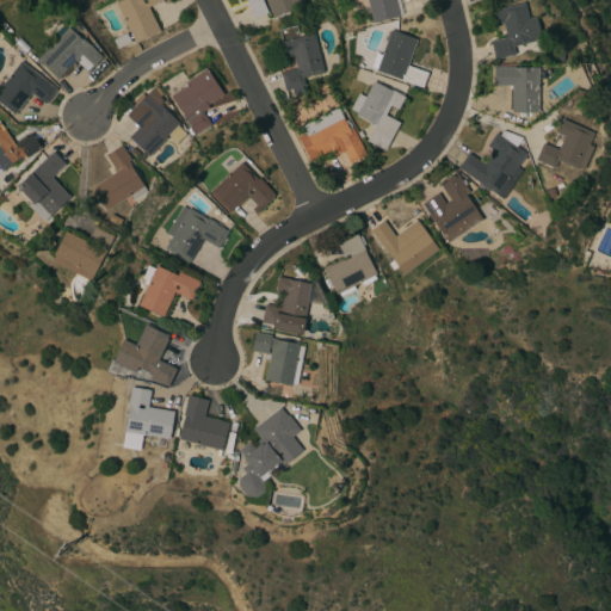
[(135,44),(133,41),(130,42),(127,34),(129,32),(115,4),(121,0),(162,0),(147,8),(159,31),(135,44)]
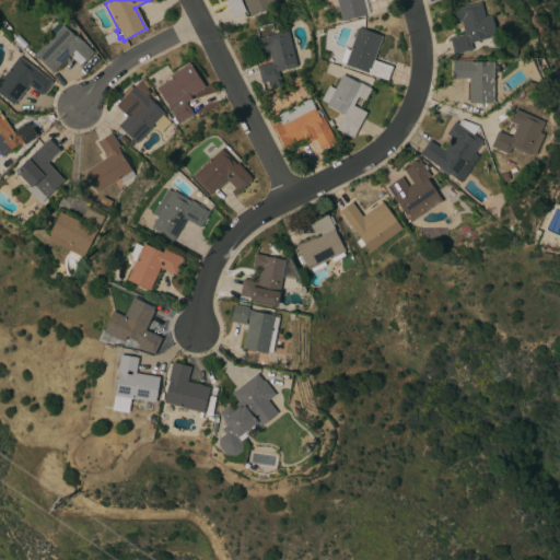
[(275,0),(277,4),(266,9),(266,10),(258,13),(258,12),(255,13),(256,14),(249,16),(246,9),(248,9),(244,0),(240,0),(245,11),(232,16),(225,0),(223,1),(222,0),(275,0)]
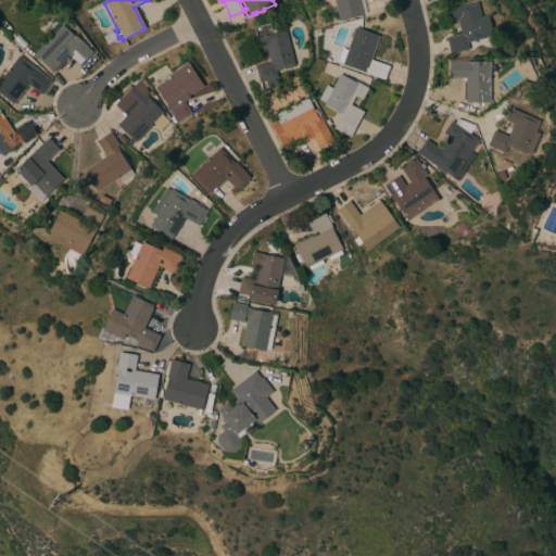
[(358,0),(363,15),(339,21),(332,0),(358,0)]
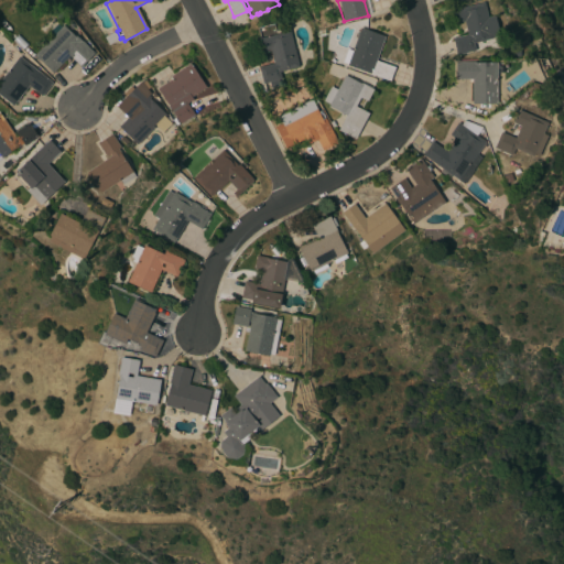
[(467,34),(464,21),(456,23),(453,10),(484,2),(487,18),(494,15),(499,35),(491,36),(492,39),(473,43),(475,51),(456,55),(452,39),(467,34)]
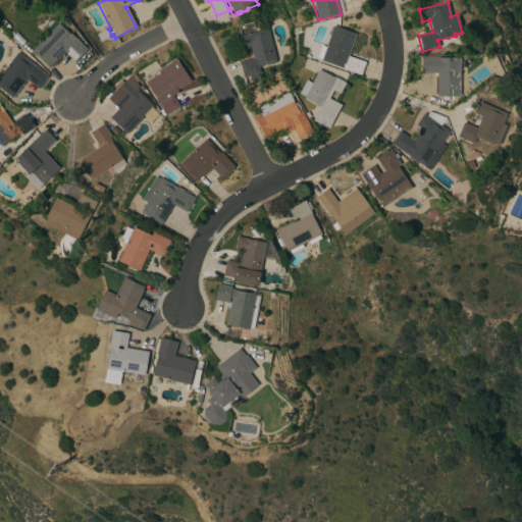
[(58,23),(69,35),(70,33),(87,49),(74,62),(63,52),(48,67),(32,51),(58,23)]
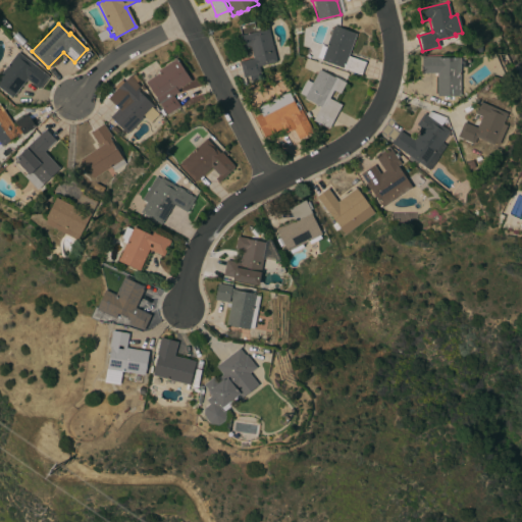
[(320,60),(321,58),(315,56),(319,45),(325,48),(332,25),(355,34),(347,57),(346,56),(344,61),(346,62),(348,56),(365,62),(360,74),(320,60)]
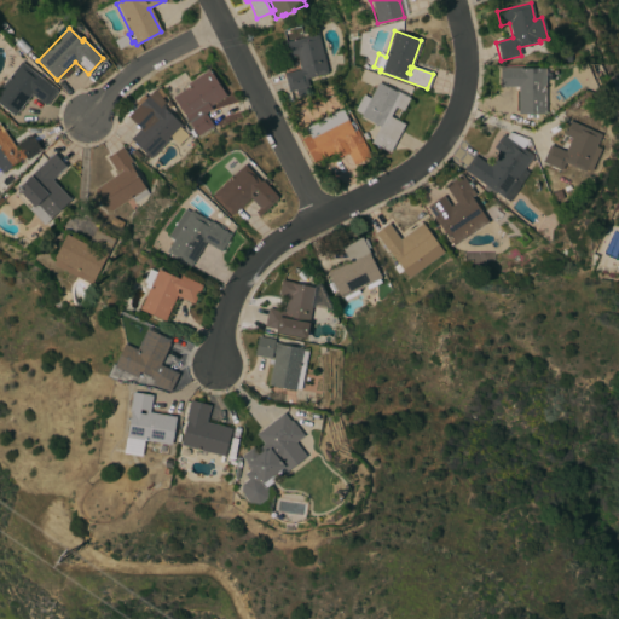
[(132,44),(119,50),(114,41),(127,34),(132,44)]
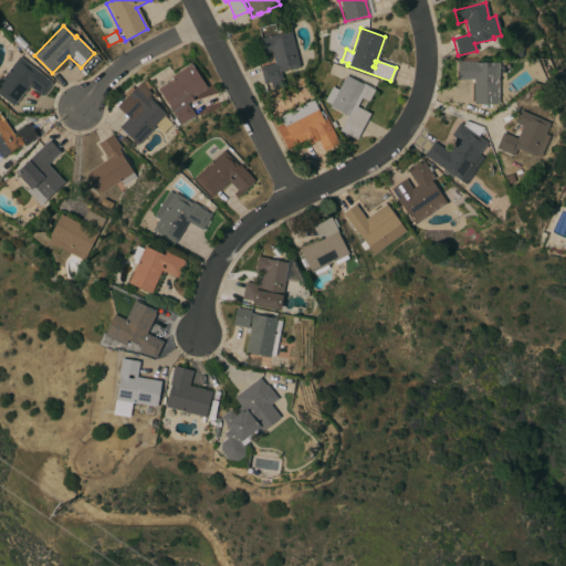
[(273,63),(270,50),(262,52),(259,39),(290,31),(300,67),(280,72),(282,80),(279,80),(280,86),(271,88),(270,82),(263,84),(259,67),(266,65),(273,63)]
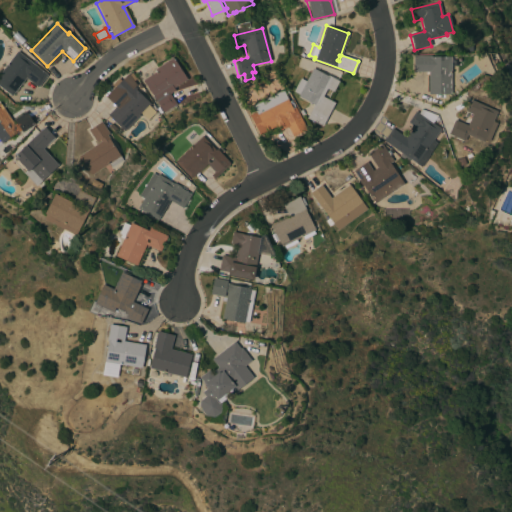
[(37,67),(39,65),(44,69),(42,71),(47,75),(37,88),(25,78),(11,97),(0,88),(0,62),(10,50),(15,53),(17,51),(37,67)]
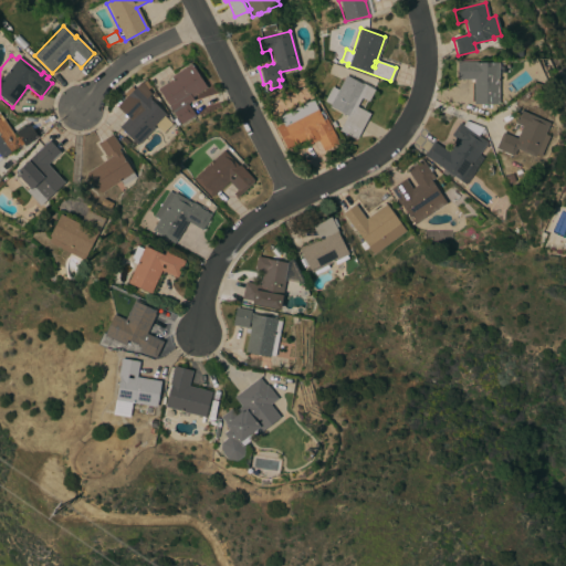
[(499,104),(472,104),(472,80),(457,80),(457,61),(475,61),(475,62),(499,62),(499,104)]
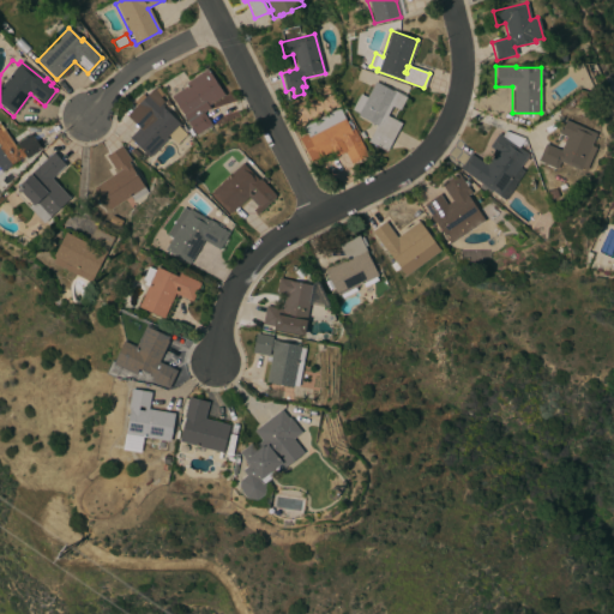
[(223,95),(208,106),(209,108),(203,113),(210,125),(196,134),(170,96),(187,85),(186,83),(206,68),(223,95)]
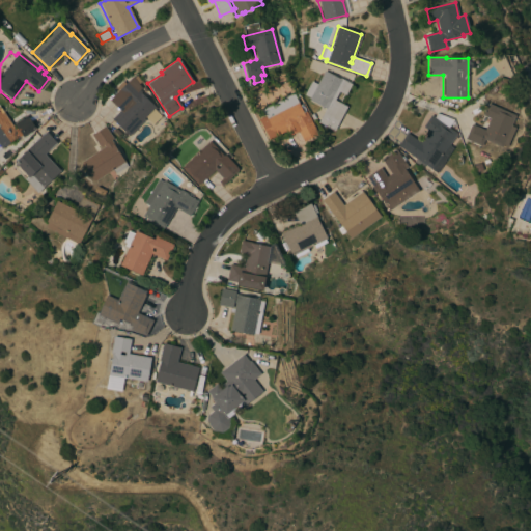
[(334,131),(317,122),(325,109),(308,100),(309,99),(303,95),(311,81),(316,84),(324,71),(338,79),(339,78),(351,84),(344,95),(338,92),(334,100),(346,107),(334,131)]
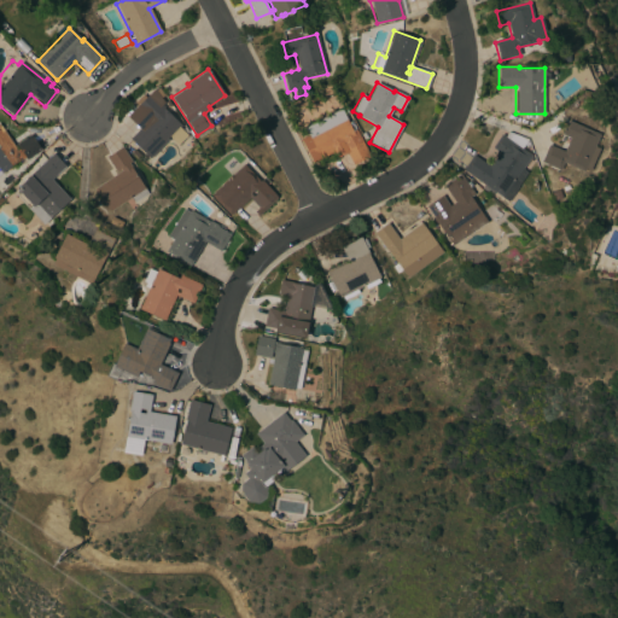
[(129,139),(139,129),(127,117),(153,89),(155,92),(158,88),(163,95),(159,99),(164,103),(162,105),(164,108),(163,109),(181,126),(180,128),(187,135),(178,145),(169,138),(150,158),(129,139)]
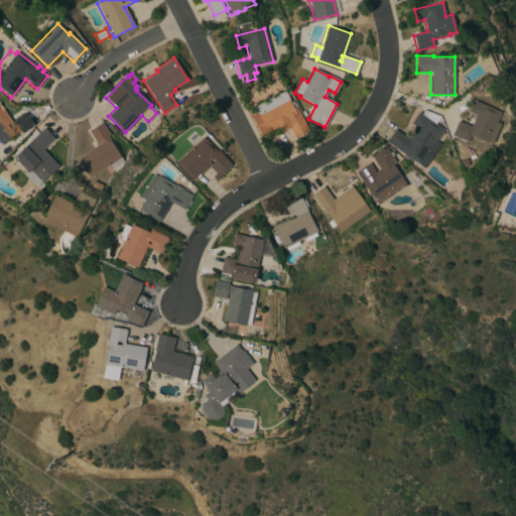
[(287,97),(293,109),(296,108),(308,131),(294,138),(289,128),(281,132),(279,127),(260,136),(250,116),(256,113),(287,97)]
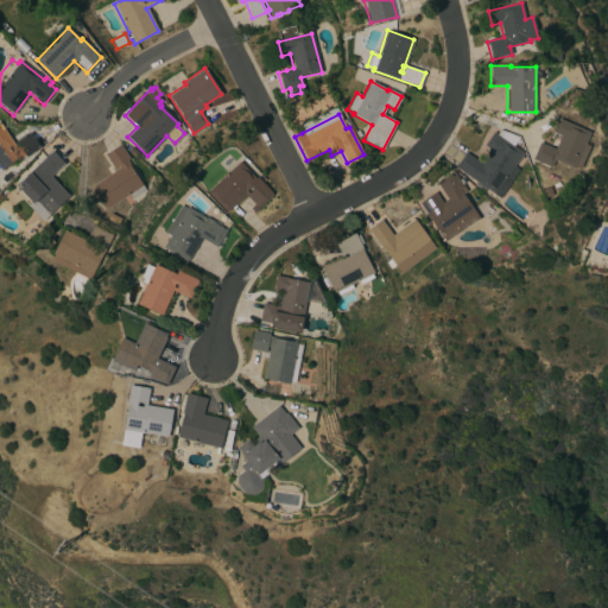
[(552,132),(558,119),(589,133),(584,145),(589,147),(580,168),(575,166),(574,169),(553,160),(551,168),(532,159),(539,143),(555,149),(561,135),(553,132),(552,132)]
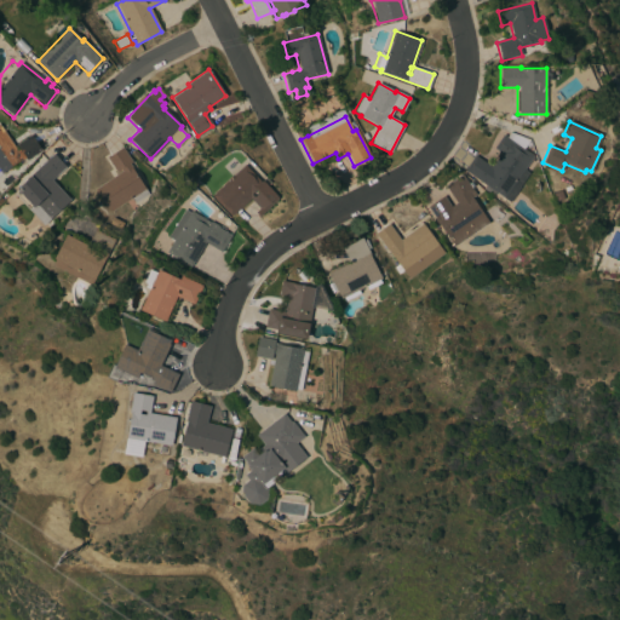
[(0,126),(16,150),(18,149),(16,145),(30,135),(40,150),(27,160),(24,158),(0,173),(0,126)]
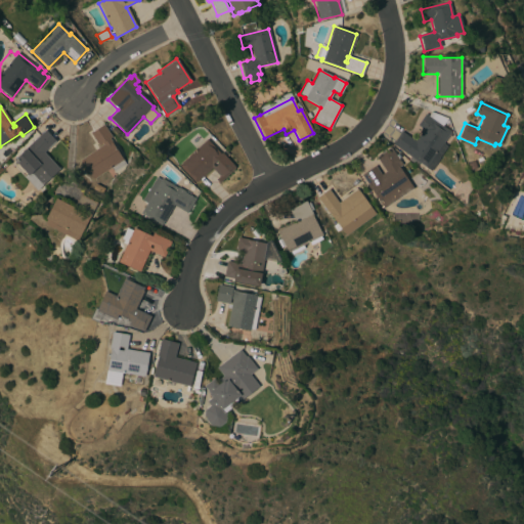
[(417,126),(425,115),(450,133),(442,143),(446,146),(439,158),(439,159),(430,171),(419,163),(417,165),(408,159),(409,157),(392,143),(401,131),(415,141),(423,130),(417,126)]
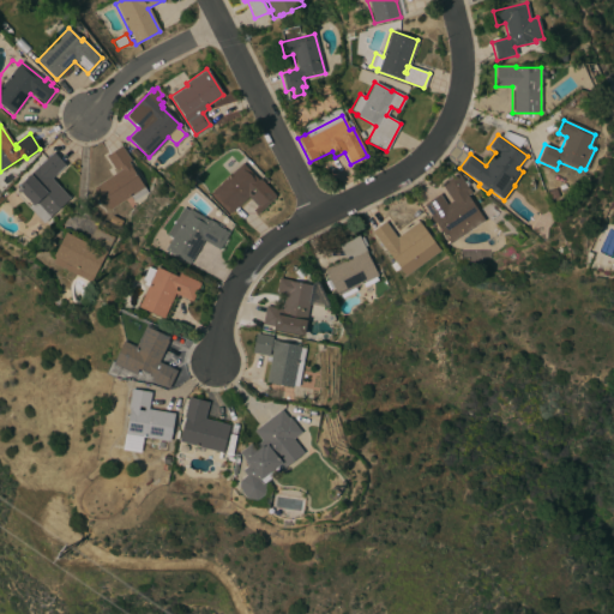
[(106,156),(121,146),(131,161),(127,162),(130,166),(146,192),(133,202),(130,197),(109,210),(94,187),(120,169),(119,168),(115,170),(106,156)]
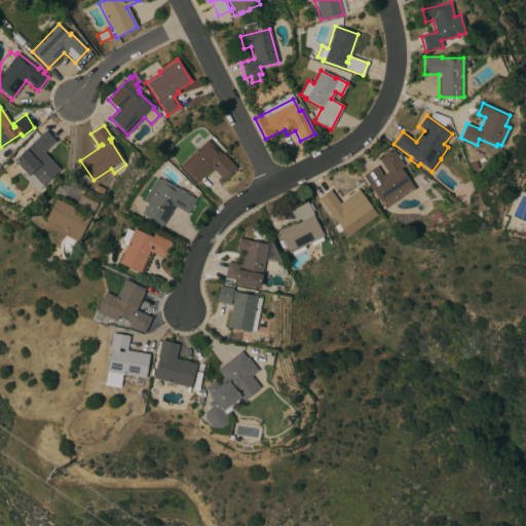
[(36,191),(12,164),(14,162),(13,160),(45,130),(55,142),(43,153),(60,170),(36,191)]
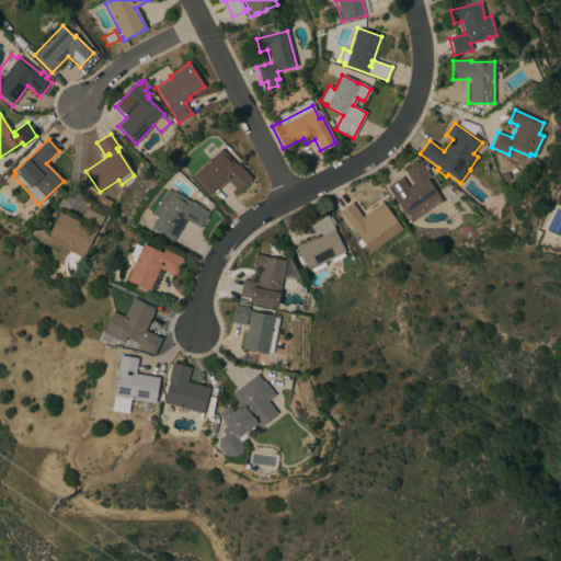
[(191,178),(220,149),(236,164),(237,163),(251,179),(250,180),(251,180),(235,196),(230,192),(235,189),(226,180),(209,195),(208,195),(191,178)]
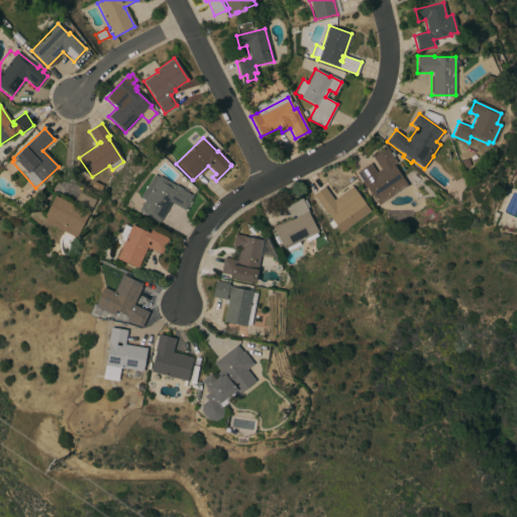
[(378,206),(366,188),(362,183),(363,182),(356,173),(370,164),(376,173),(381,170),(371,154),(385,145),(390,153),(392,151),(395,154),(392,157),(396,163),(393,165),(407,186),(378,206)]
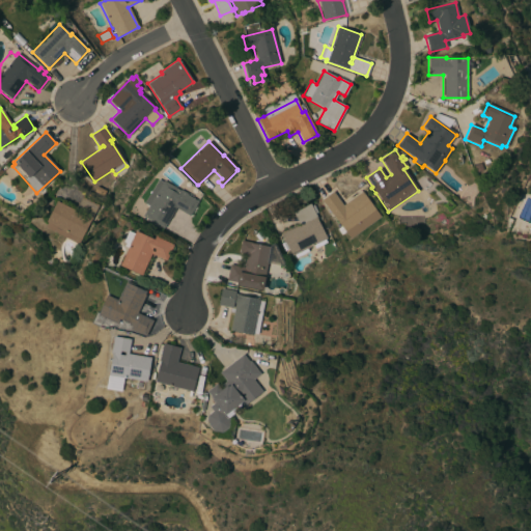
[(482,170),(474,173),(472,166),(480,163),(482,170)]
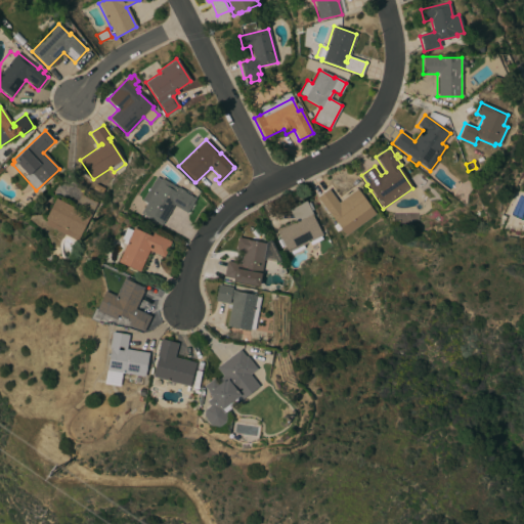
[(140,213),(145,204),(141,201),(156,177),(161,180),(161,178),(177,188),(178,187),(184,191),(183,192),(192,198),(194,200),(186,213),(174,205),(161,225),(140,213)]
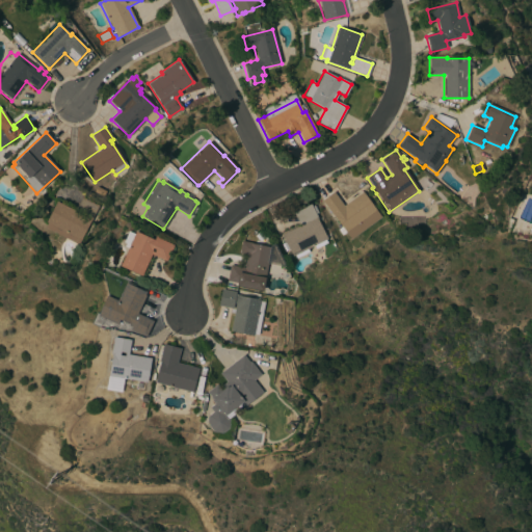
[(345,232),(342,235),(338,230),(341,227),(333,215),(331,216),(320,201),(333,192),(342,206),(362,191),(380,217),(350,239),(346,234),(345,232)]
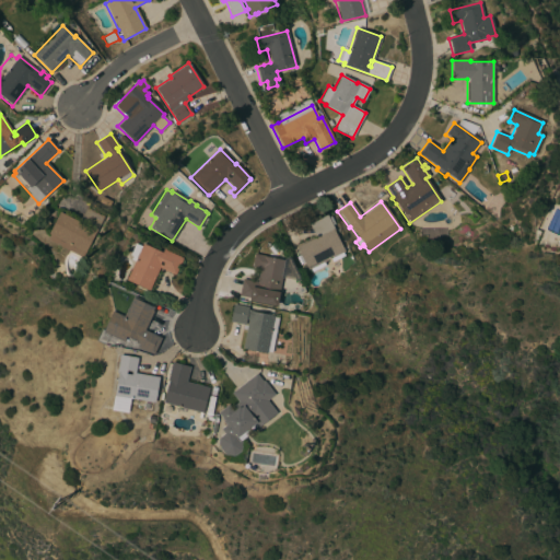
[(79,222),(85,208),(103,217),(95,232),(82,257),(47,240),(49,235),(47,234),(59,212),(79,222)]
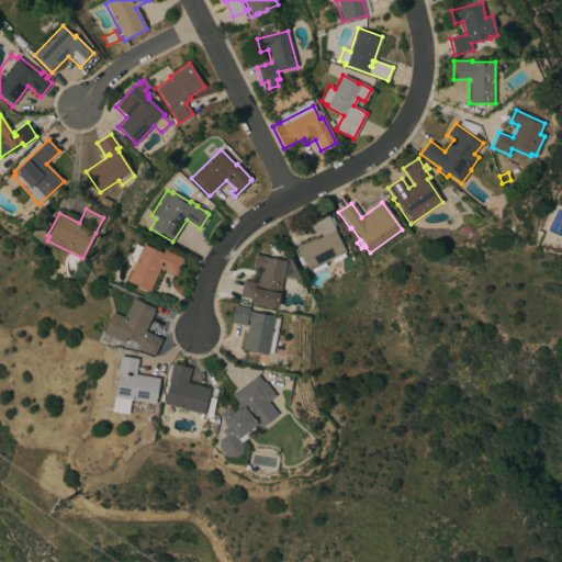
[(296,248),(316,238),(310,224),(327,215),(328,218),(332,216),(335,225),(333,226),(336,231),(335,232),(345,253),(344,254),(345,257),(333,262),(332,259),(324,263),(325,267),(312,273),(311,270),(308,271),(305,265),(301,267),(296,259),(302,257),(296,248)]
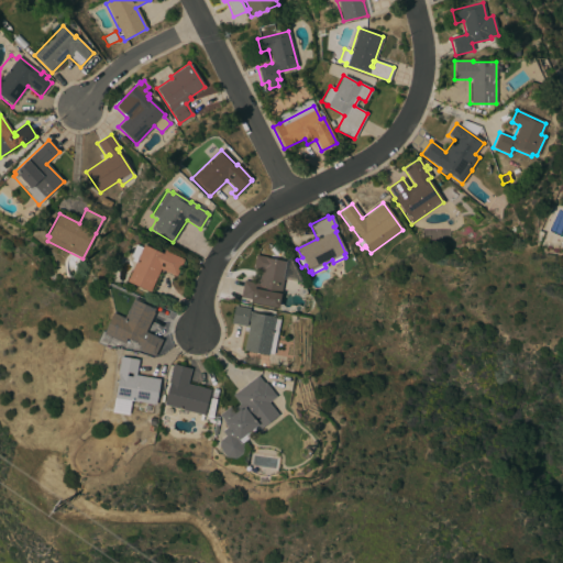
[(127,282),(135,263),(131,261),(132,257),(130,256),(135,244),(142,247),(143,245),(162,254),(164,251),(184,260),(175,277),(159,269),(150,293),(127,282)]
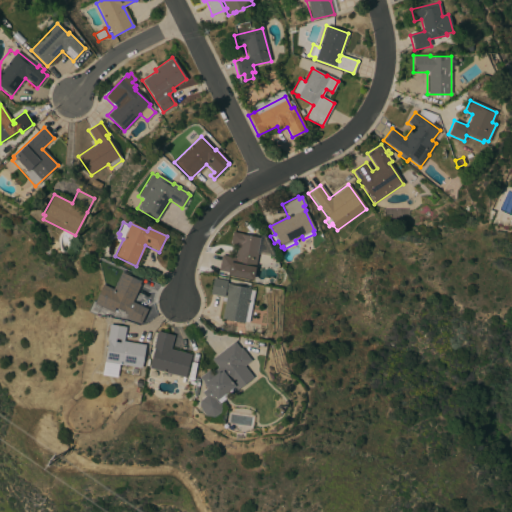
[(252,280),(227,275),(227,272),(218,270),(221,255),(235,258),(238,245),(230,243),(232,232),(242,234),(242,235),(260,238),(252,280)]
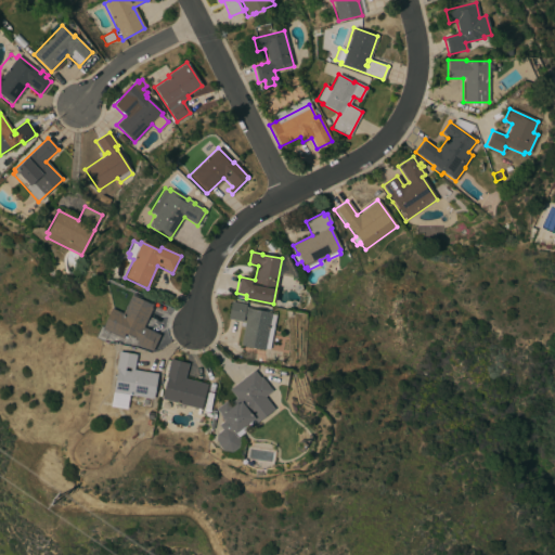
[(131,295),(151,305),(151,304),(154,305),(146,319),(150,321),(146,328),(159,335),(152,351),(136,344),(137,341),(130,338),(131,337),(128,335),(127,336),(124,335),(124,334),(120,332),(118,337),(101,328),(111,308),(121,313),(131,295)]
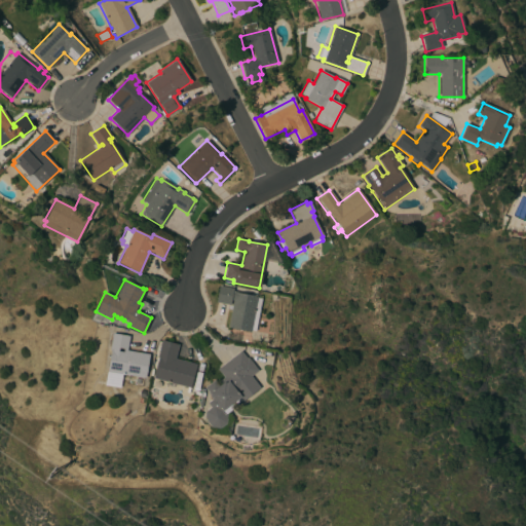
[(227,327),(232,301),(230,300),(229,305),(215,302),(219,286),(233,289),(232,291),(237,292),(236,293),(251,296),(252,294),(255,295),(255,296),(258,297),(257,298),(261,299),(255,331),(251,331),(250,332),(227,327)]
